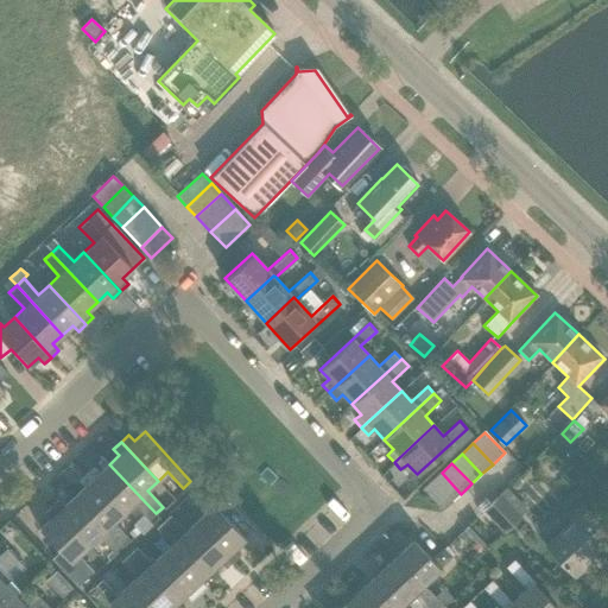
[(94,467),(86,474),(124,514),(133,505),(143,514),(149,520),(156,513),(109,464),(100,474),(94,467)]
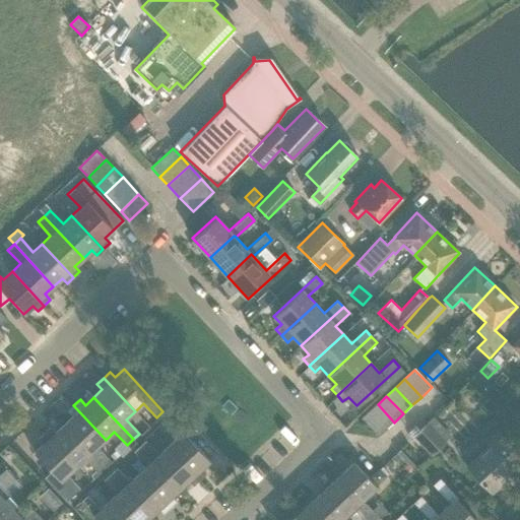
[(378,404),(369,412),(385,431),(394,423),(378,404)]
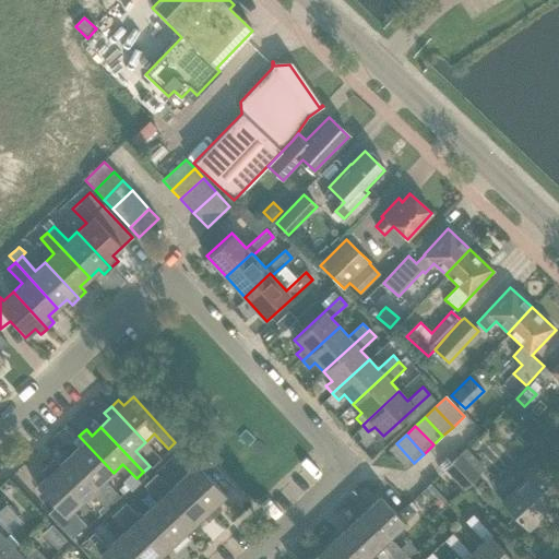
[(104,482),(114,473),(79,436),(72,442),(78,448),(69,456),(111,502),(118,496),(104,482)]
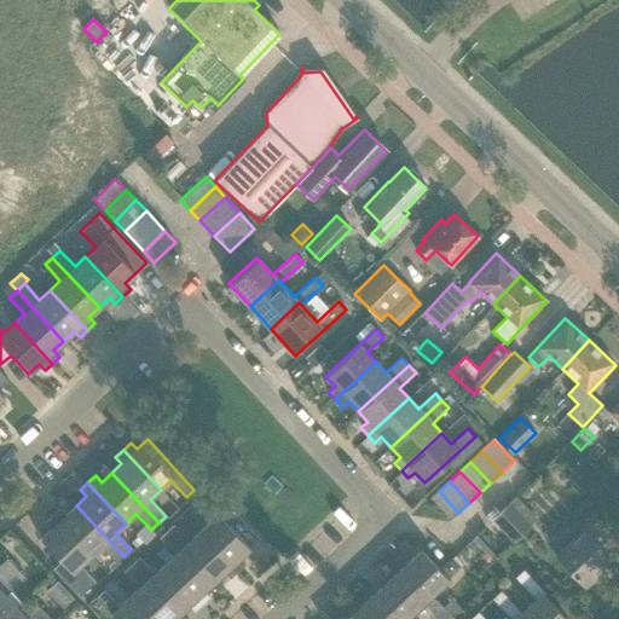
[(449,522),(458,513),(439,491),(428,502),(449,522)]
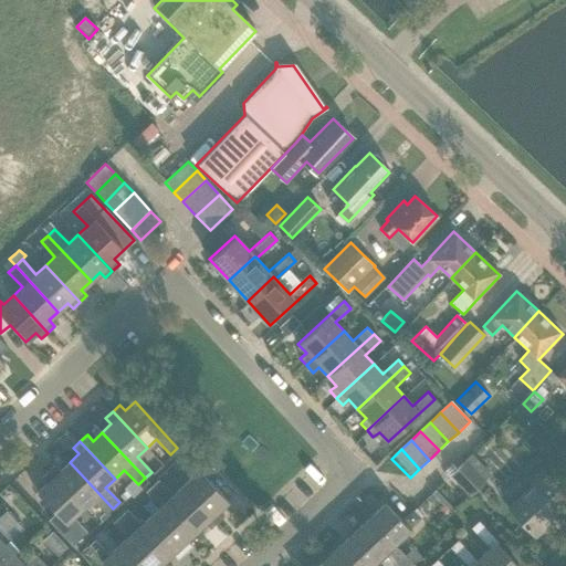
[(491,474),(471,453),(449,474),(470,495),(491,474)]
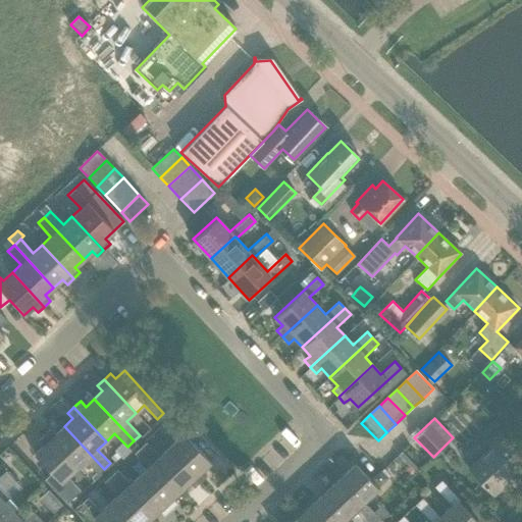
[(168,449),(200,482),(207,476),(202,471),(210,463),(170,420),(164,426),(177,440),(168,449)]
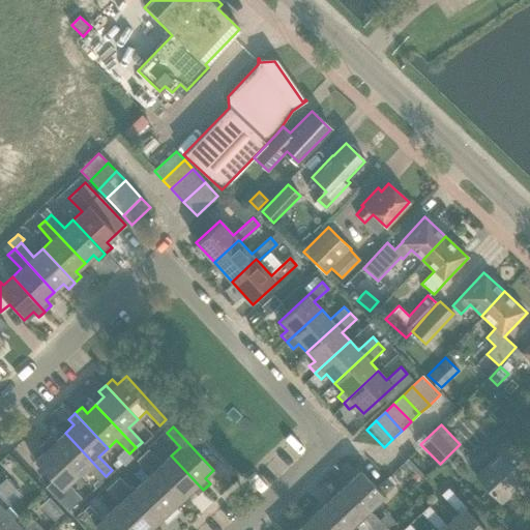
[(45,442),(77,476),(86,468),(98,482),(106,476),(65,433),(56,441),(51,436),(45,442)]
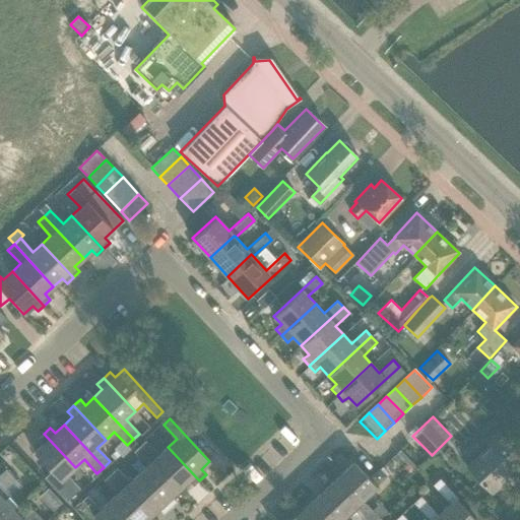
[(503,476),(519,460),(519,454),(497,430),(485,441),(490,445),(467,466),(493,493),(506,480),(503,476)]
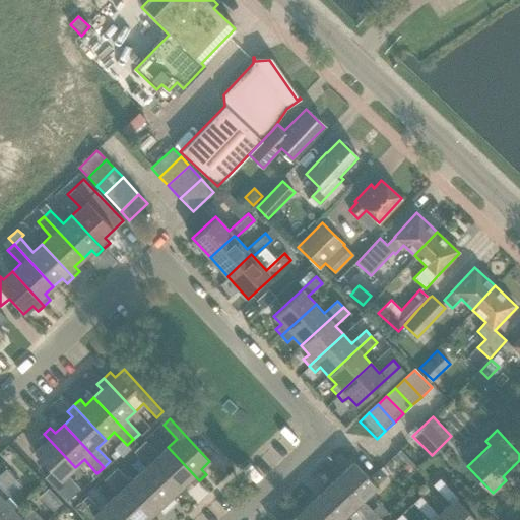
[(67,475),(75,467),(44,434),(38,440),(43,445),(34,453),(51,471),(44,477),(67,502),(79,490),(67,475)]
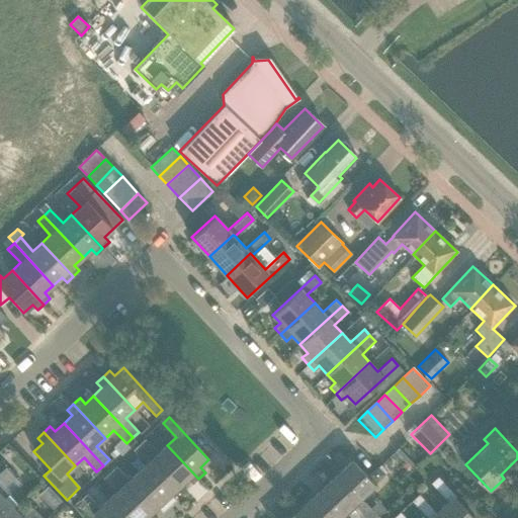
[(117,442),(112,446),(121,455),(131,447),(126,443),(121,438),(117,442)]
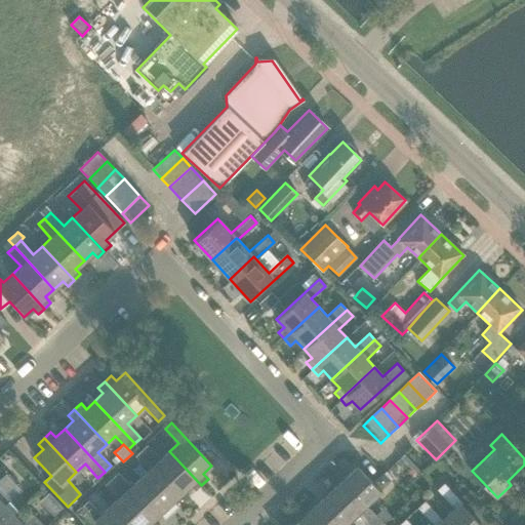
[(195,491),(201,485),(169,451),(161,459),(148,445),(142,451),(182,493),(190,485),(195,491)]
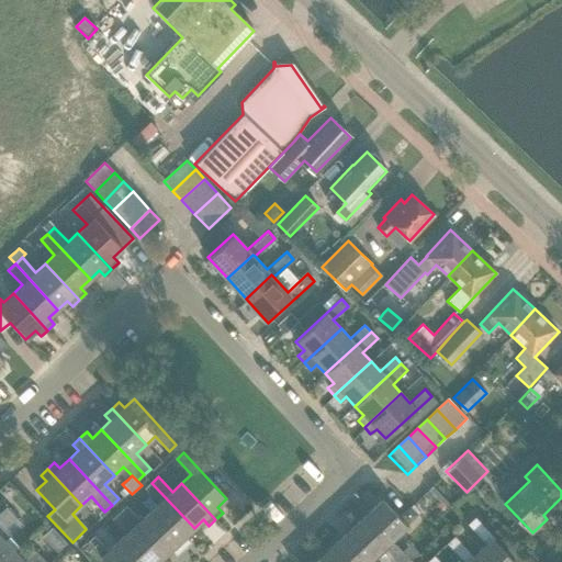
[(159,504),(149,513),(183,549),(191,542),(186,537),(194,528),(152,483),(145,490),(159,504)]
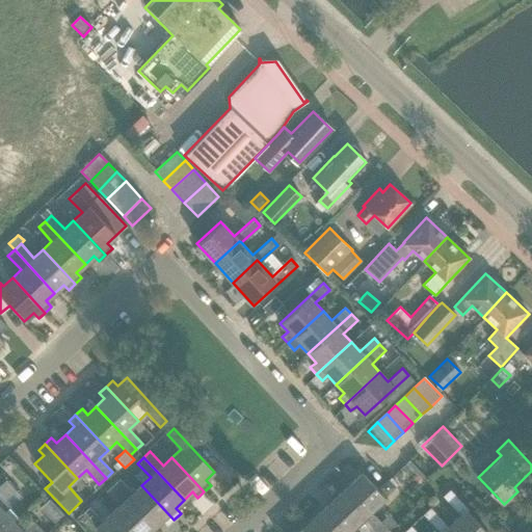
[(411,468),(423,479),(424,480),(426,478),(425,477),(424,476),(409,460),(407,463),(411,468)]
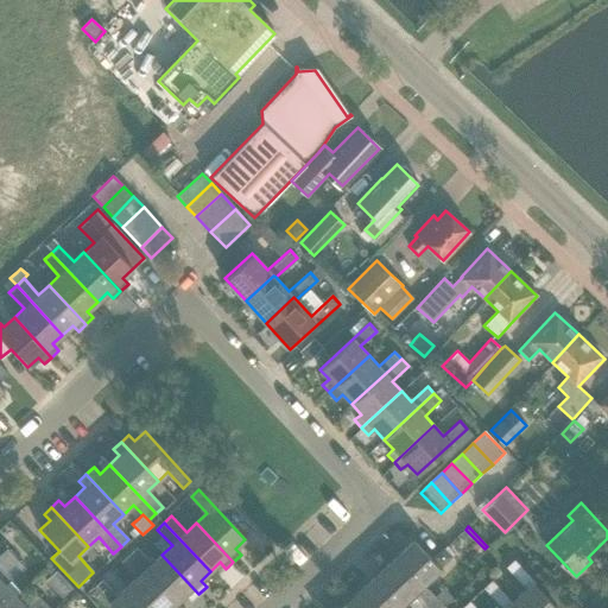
[(412,542),(390,562),(417,590),(415,593),(429,607),(441,607),(443,607),(423,584),(439,569),(412,542)]
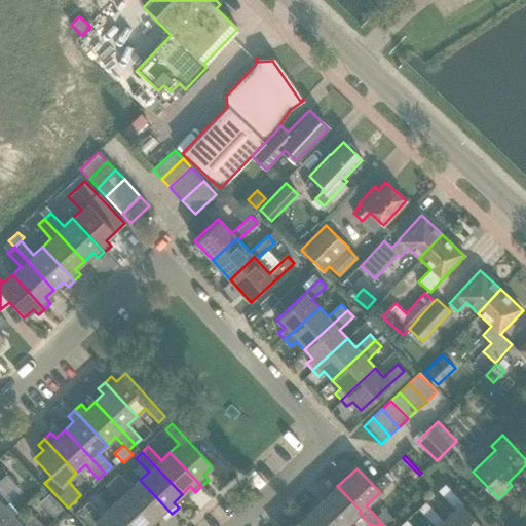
[(378,477),(373,481),(381,491),(384,488),(390,482),(382,473),(378,477)]
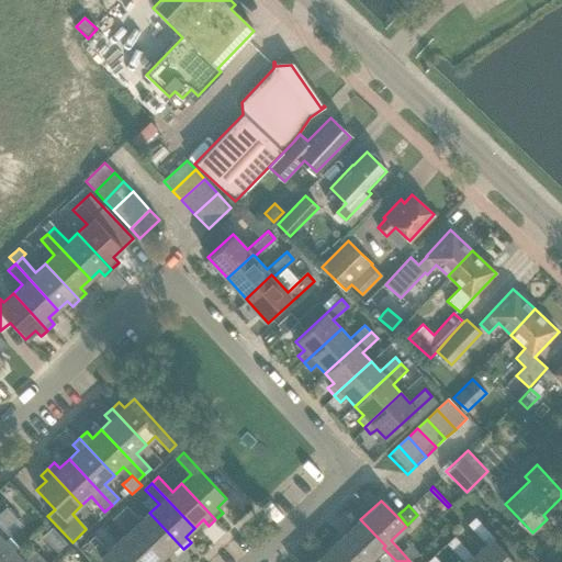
[(0,561),(2,561),(14,552),(4,541),(22,525),(6,507),(0,513),(0,561)]
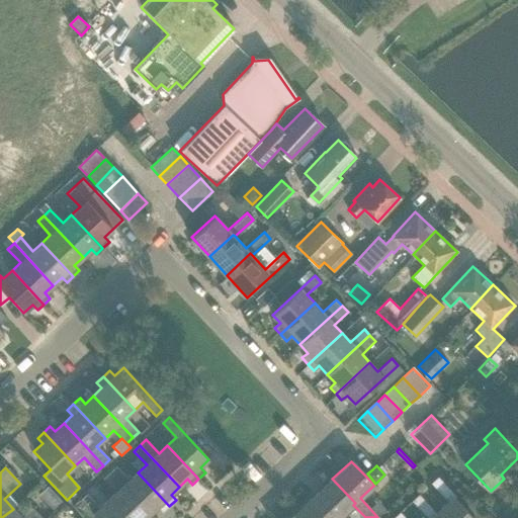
[(110,472),(150,515),(158,507),(163,512),(169,506),(138,472),(130,481),(116,467),(110,472)]
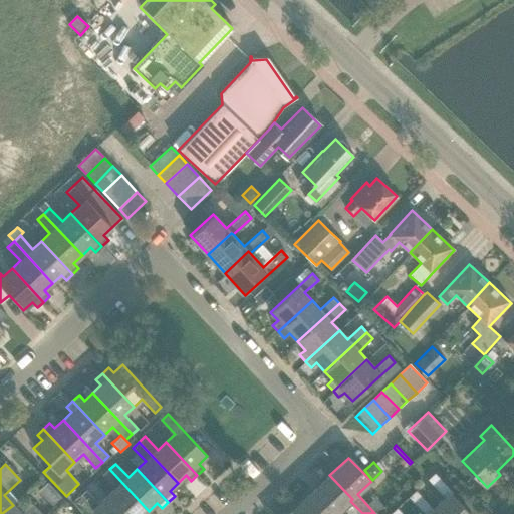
[(145,513),(149,511),(109,469),(103,475),(115,489),(107,497),(122,513),(145,513)]
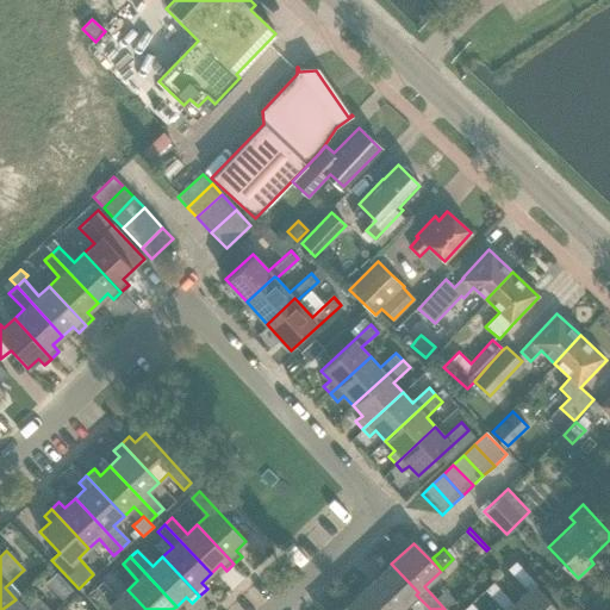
[(511,607),(514,609),(556,609),(535,586),(537,584),(516,561),(509,568),(529,591),(514,604),(511,607)]
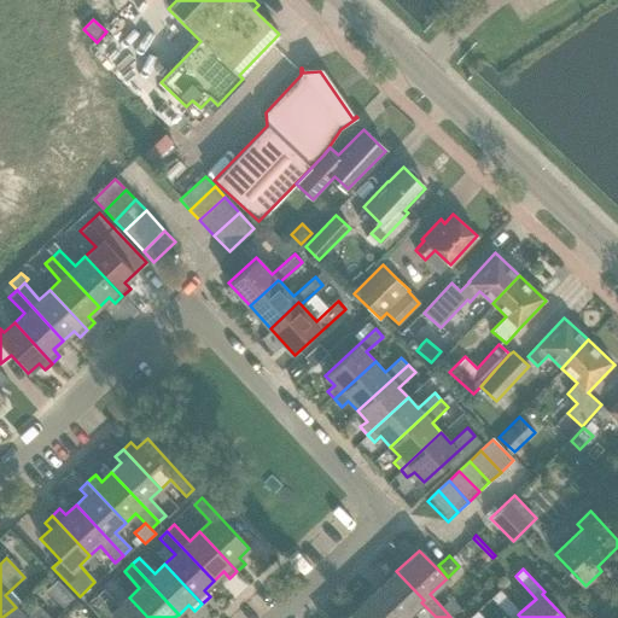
[(410,617),(408,614),(421,602),(424,600),(396,571),(374,593),(397,617),(410,617)]
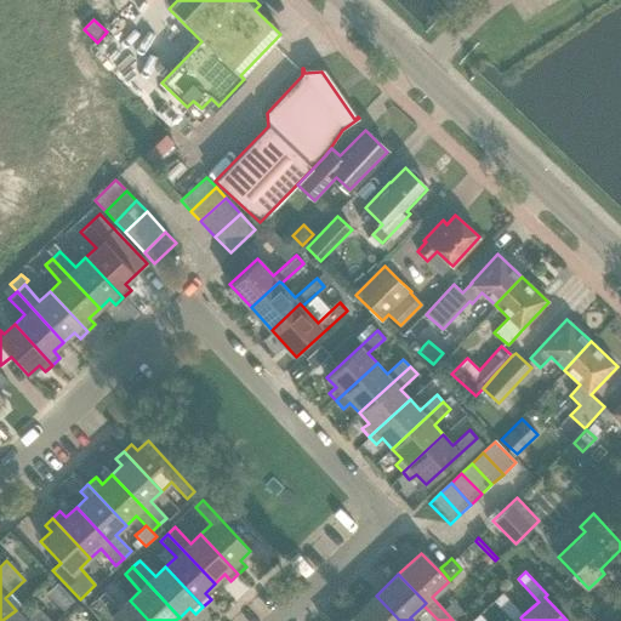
[(148,620),(130,600),(119,610),(104,593),(96,600),(114,620),(148,620)]
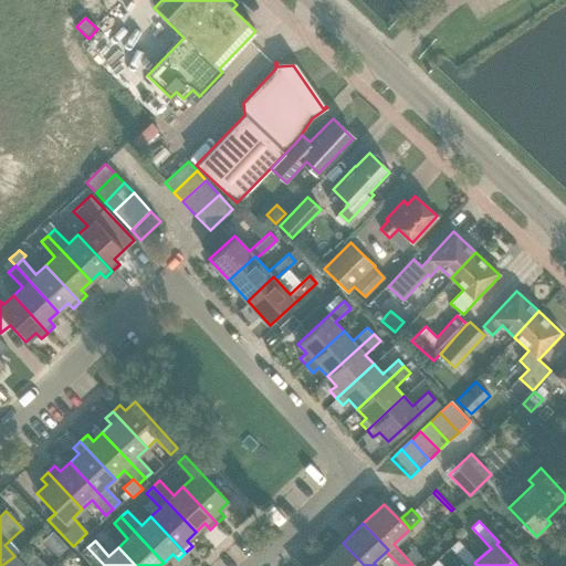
[(477,565),(474,563),(477,561),(458,541),(450,547),(468,565),(477,565)]
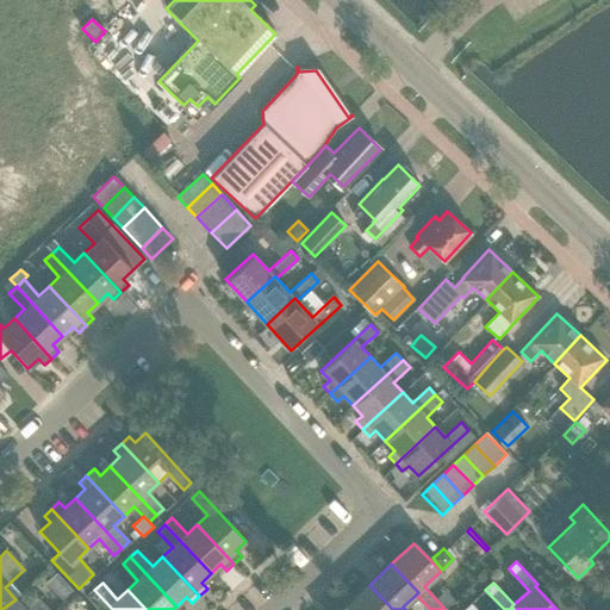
[(392,609),(369,585),(347,605),(350,609),(392,609)]
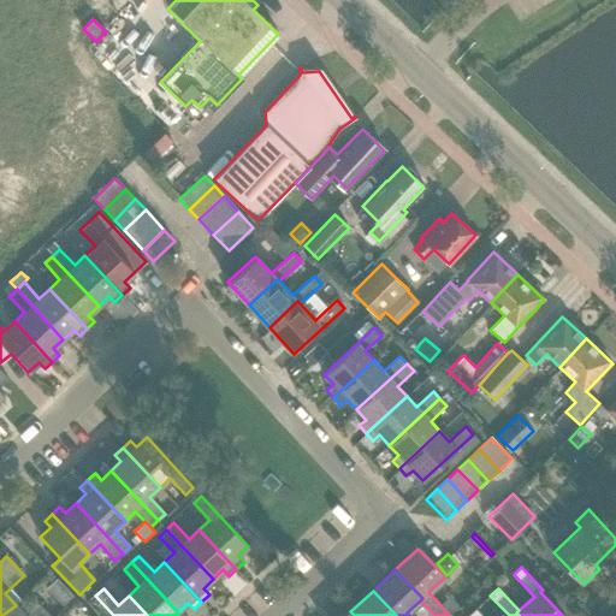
[(25,615),(16,605),(3,615),(48,615),(37,604),(25,615)]
